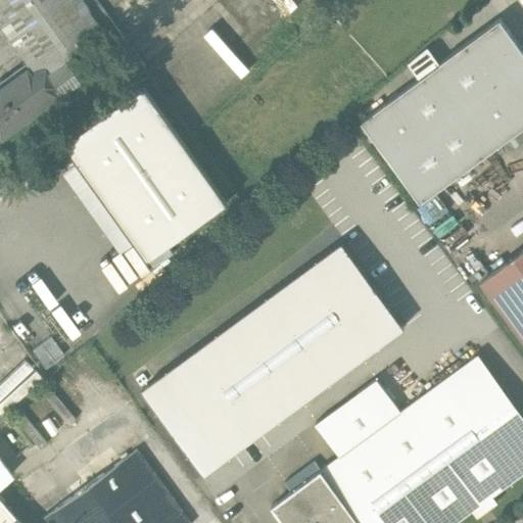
[(105,32),(82,0),(0,0),(0,26),(28,64),(38,80),(46,75),(67,59),(105,32)]
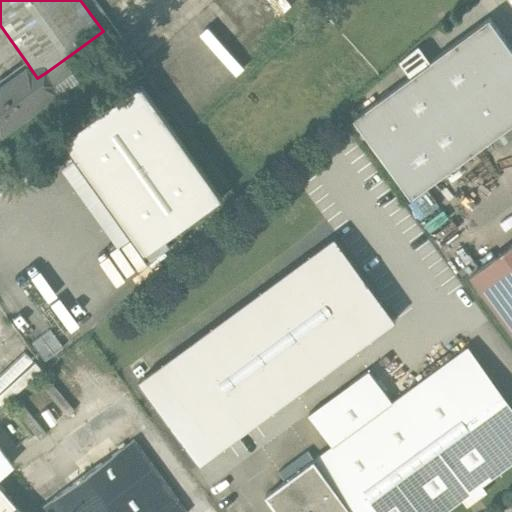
[(141,0),(115,0),(114,1),(130,26),(150,13),(141,0)]
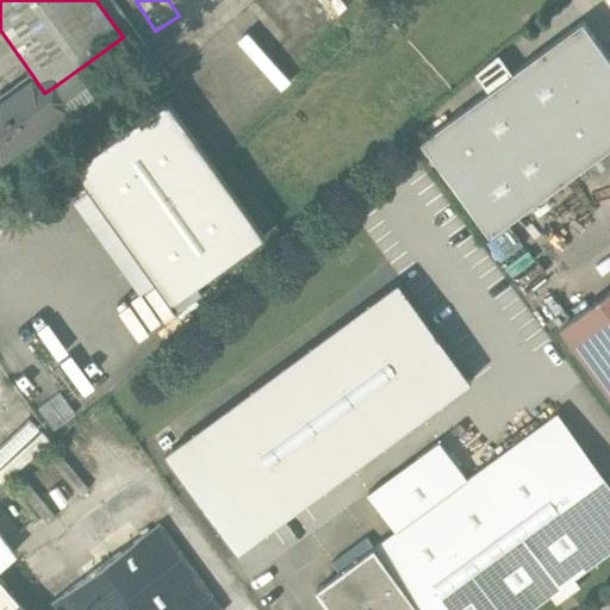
[(601,49),(582,22),(512,73),(514,75),(422,142),(490,235),(609,145),(609,60),(608,57),(609,55),(603,47),(601,49)]
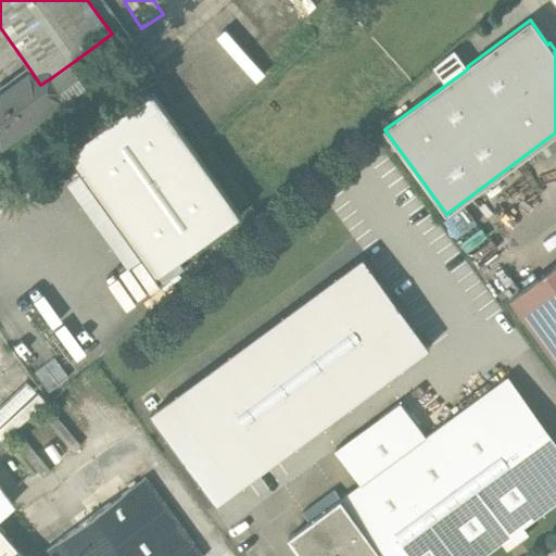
[(177,75),(203,114),(225,99),(198,60),(177,75)]
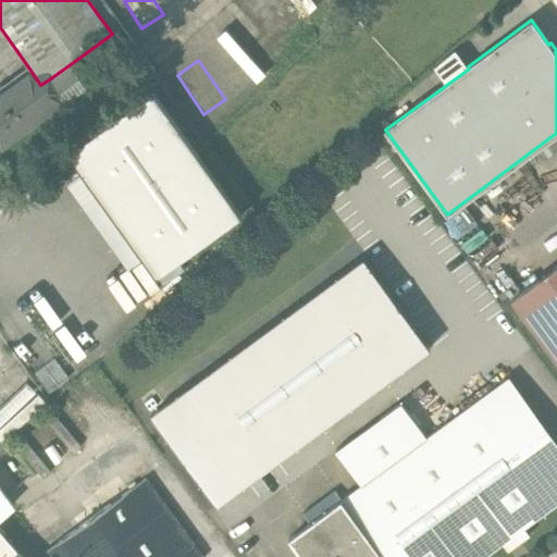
[(96,97),(72,63),(49,79),(64,101),(73,113),(96,97)]
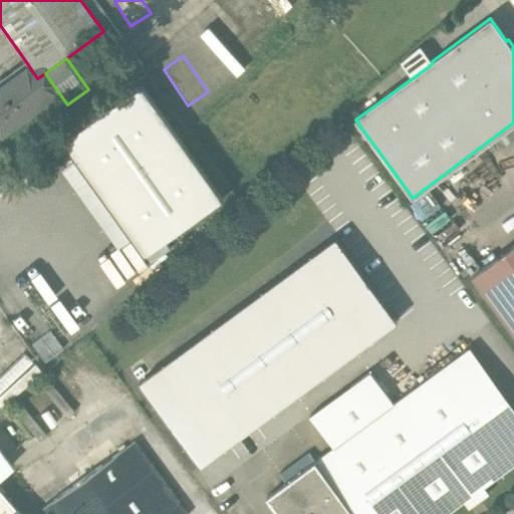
[(27,63),(0,82),(0,136),(59,93),(45,73),(37,78),(27,63)]
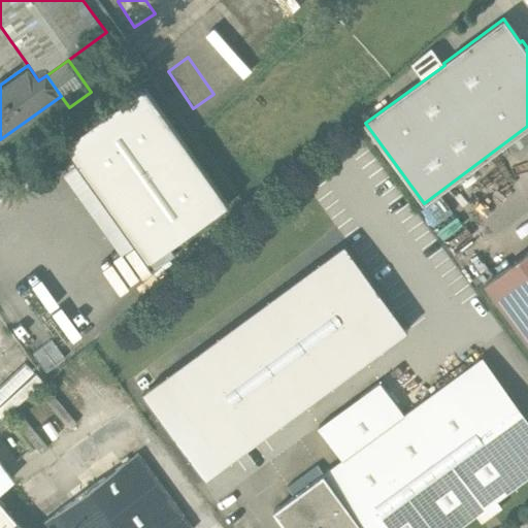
[(147,88),(66,145),(151,263),(232,205),(147,88)]
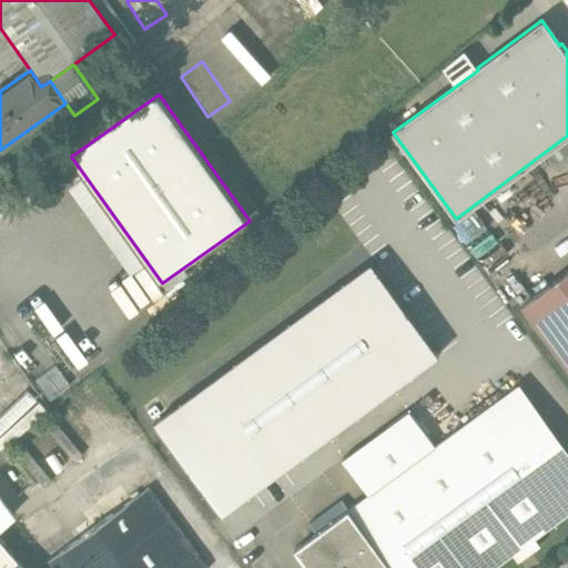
[(0,212),(11,202),(0,186),(0,212)]
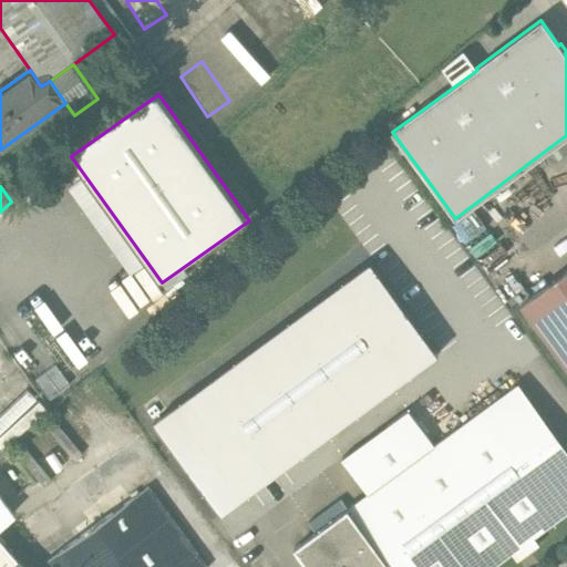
[(437,354),(370,264),(152,424),(220,516),(437,354)]
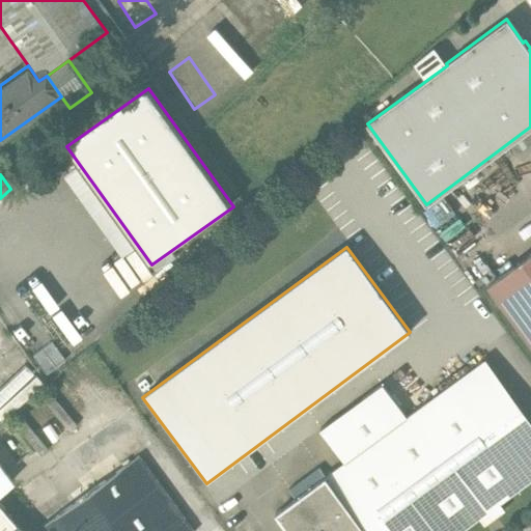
[(530,251),(486,284),(530,343),(530,251)]
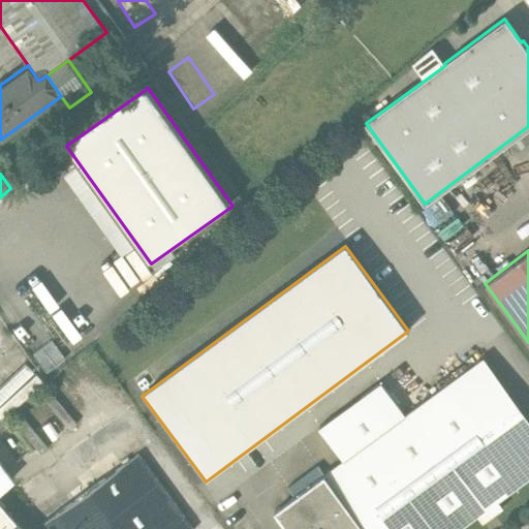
[(0,412),(3,416),(39,374),(21,359),(0,382),(0,412)]
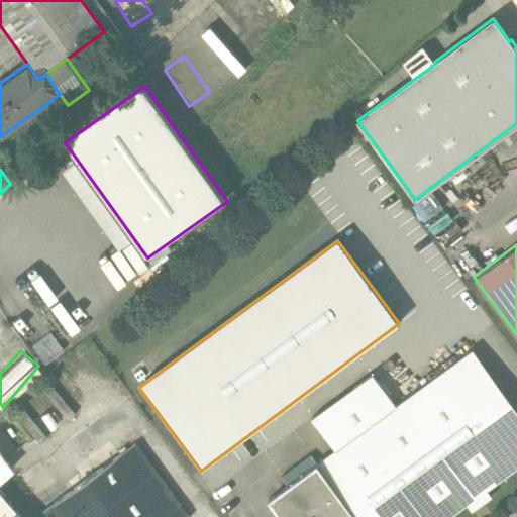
[(516,412),(473,350),(395,406),(371,375),(352,389),(344,379),(305,408),(335,449),(268,500),(281,516),(448,516),(467,504),(472,510),(490,497),(485,490),(516,466),(516,412)]
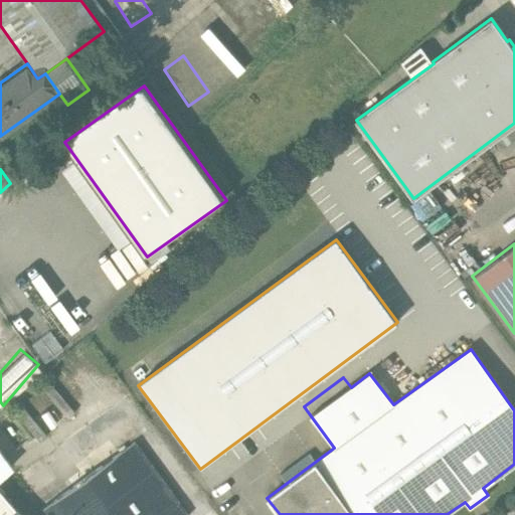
[(186,514),(135,444),(43,511),(45,514),(186,514)]
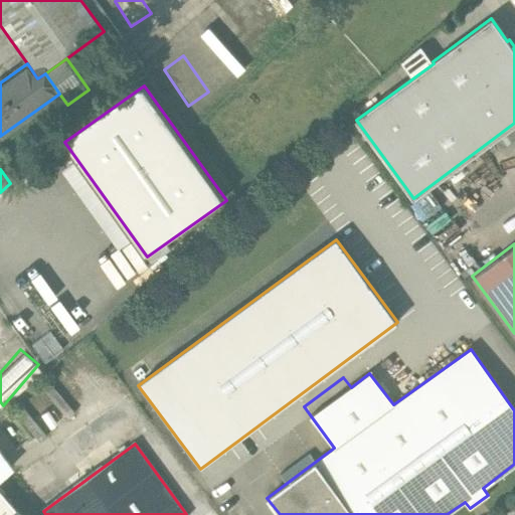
[(0,514),(19,514),(0,492),(0,482),(13,471),(0,453),(0,514)]
